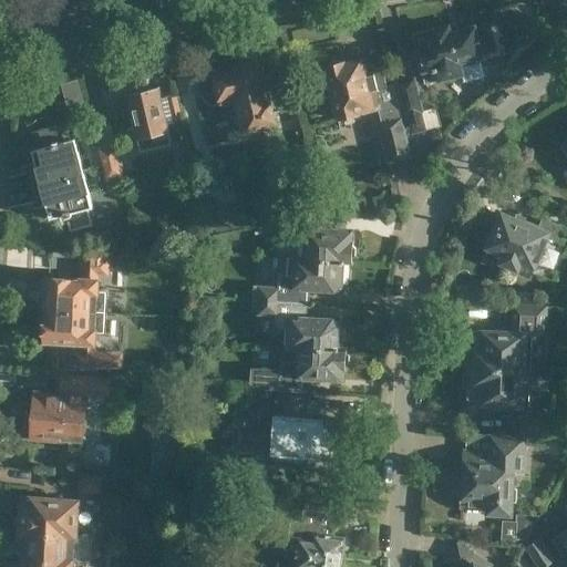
[(452,31),(451,24),(420,31),(423,48),(418,50),(424,83),(461,74),(463,82),(484,76),(480,58),(481,58),(480,53),(493,51),(487,27),(474,29),(474,27),(452,31)]
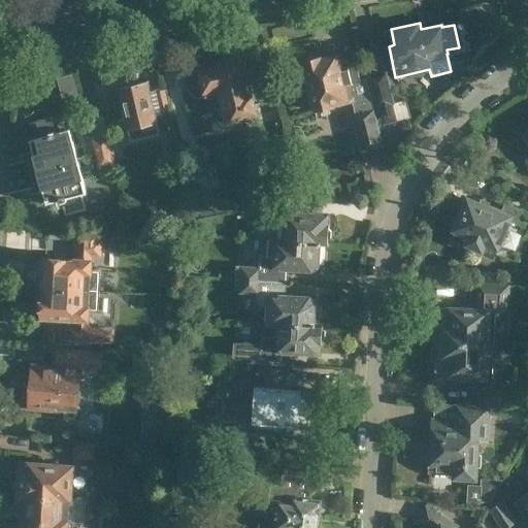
[(192,67),(178,80),(197,99),(205,98),(219,95),(225,124),(258,116),(256,104),(272,101),(268,80),(251,85),(244,60),(251,59),(253,66),(263,64),(260,50),(243,54),(198,65),(198,66),(192,67)]
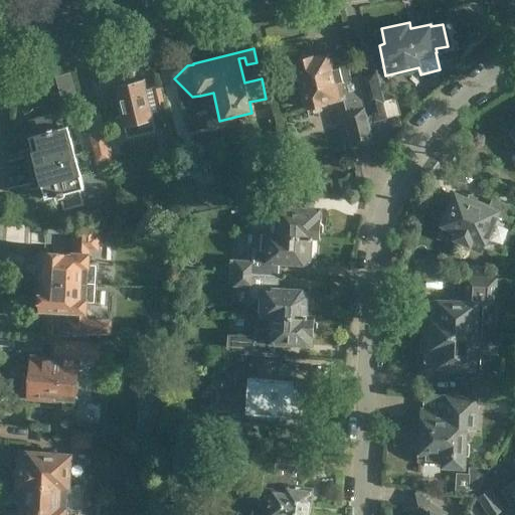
[(294,64),(285,66),(290,89),(300,87),(305,109),(342,100),(345,112),(344,113),(353,147),(374,142),(365,107),(363,108),(355,77),(349,79),(345,63),(331,66),(328,52),(309,57),(306,54),(299,56),(298,60),(293,61),(294,64)]
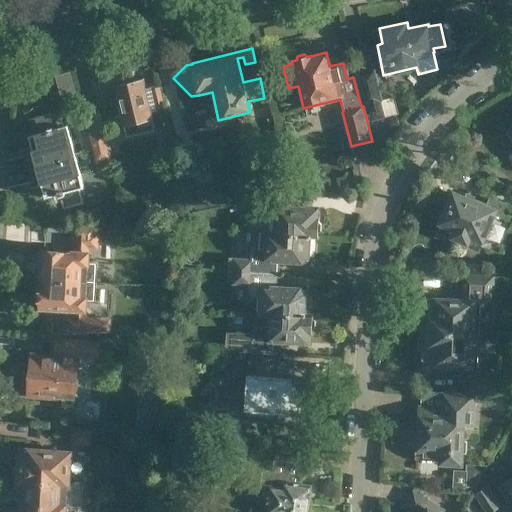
[(373,120),(384,118),(381,101),(382,101),(374,70),(358,74),(366,105),(369,104),(373,120)]
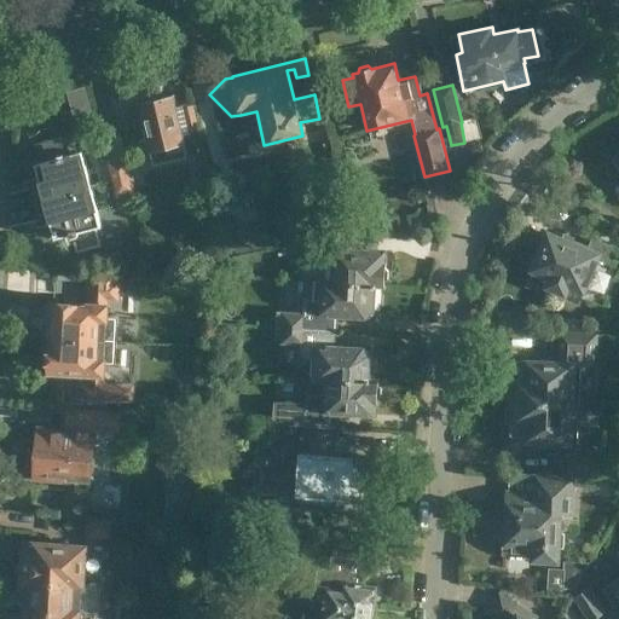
[(187,104),(175,106),(172,93),(154,98),(151,96),(143,98),(142,102),(137,103),(149,150),(160,148),(163,163),(187,158),(185,146),(197,143),(187,104)]
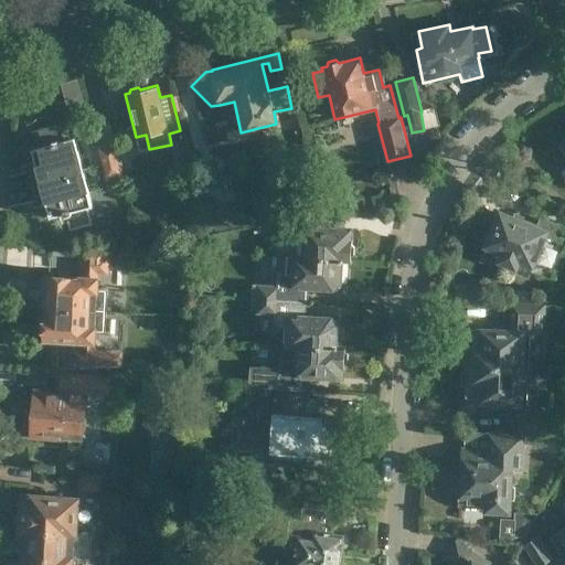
[(28,173),(32,187),(83,172),(74,138),(59,142),(54,126),(33,131),(38,147),(32,149),(36,171),(28,173)]
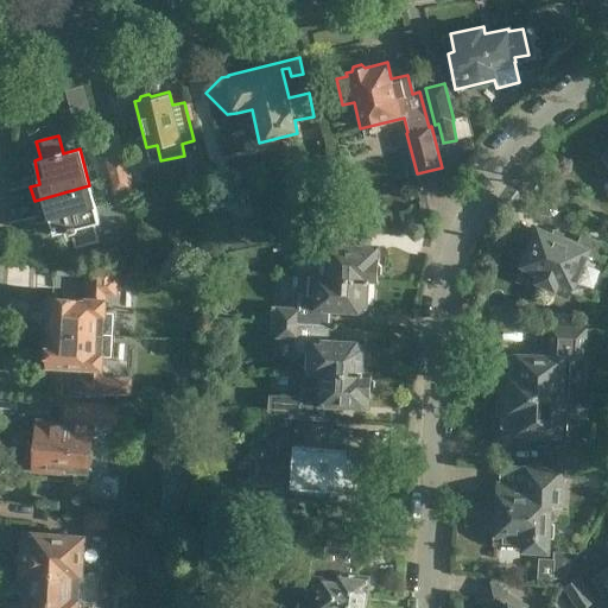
[(114,195),(135,190),(126,153),(105,159),(114,195)]
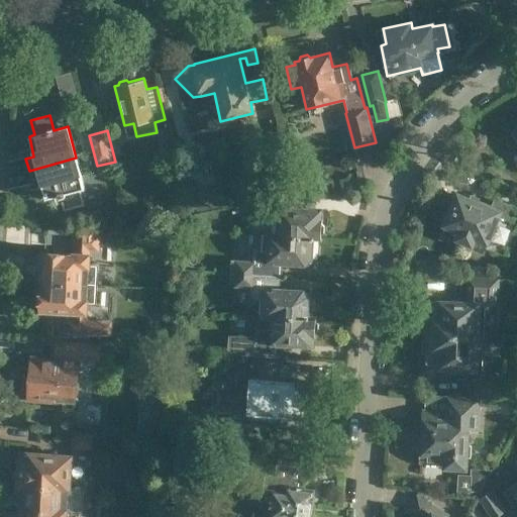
[(76,158),(29,171),(32,182),(40,180),(44,198),(54,196),(58,212),(84,206),(80,190),(83,189),(76,158)]
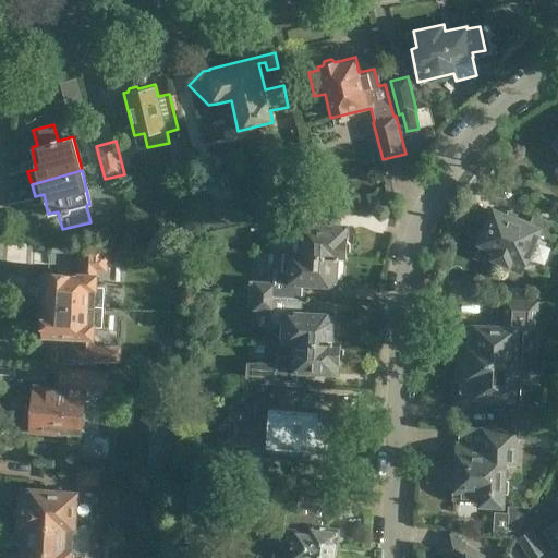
[(545,235),(550,222),(534,216),(531,223),(507,214),(506,217),(493,211),(480,244),(496,251),(493,261),(521,273),(538,232),(545,235)]
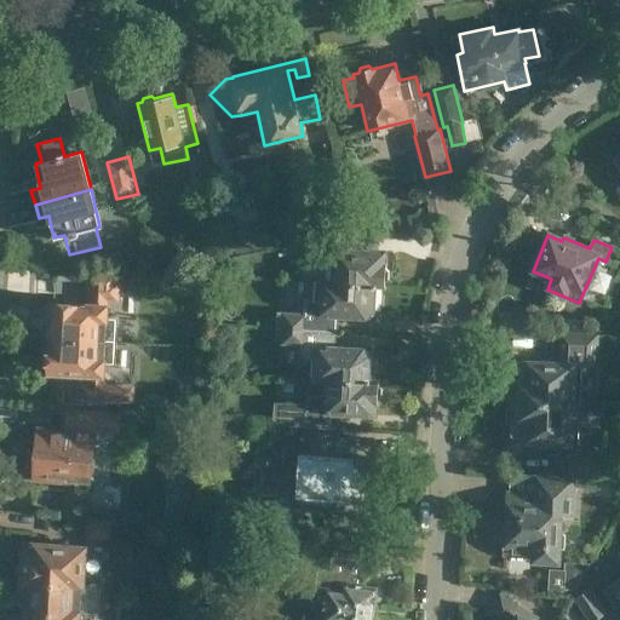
[(372,285),(383,286),(384,264),(382,264),(383,252),(334,250),(334,263),(337,264),(336,282),(372,285)]
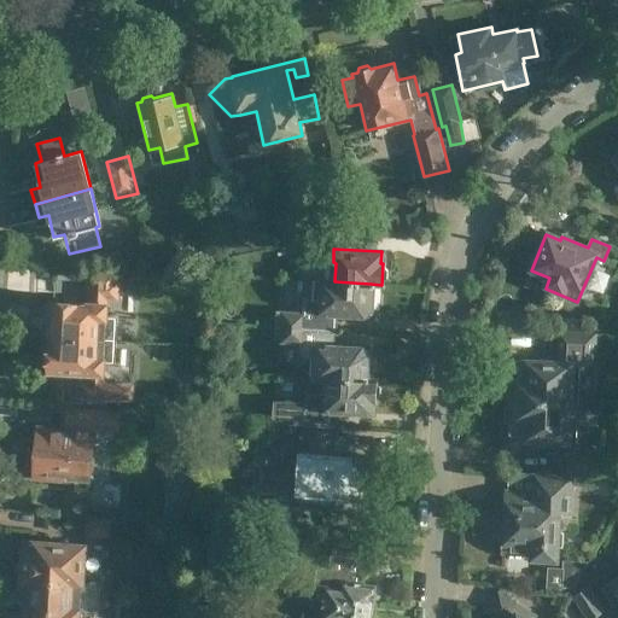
[(46,322),(45,336),(121,339),(122,316),(114,316),(114,302),(124,302),(126,283),(120,283),(120,272),(87,269),(86,286),(89,287),(88,302),(50,301),(48,320),(46,322)]
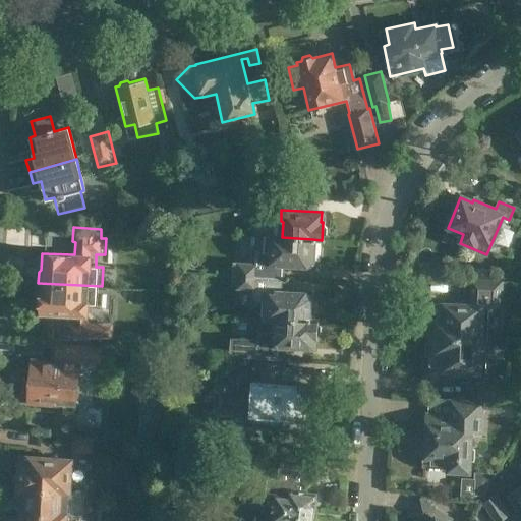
[(233,265),(232,273),(282,277),(282,265),(306,267),(311,262),(312,239),(282,237),(265,236),(264,249),(257,249),(256,263),(233,262),(233,265)]
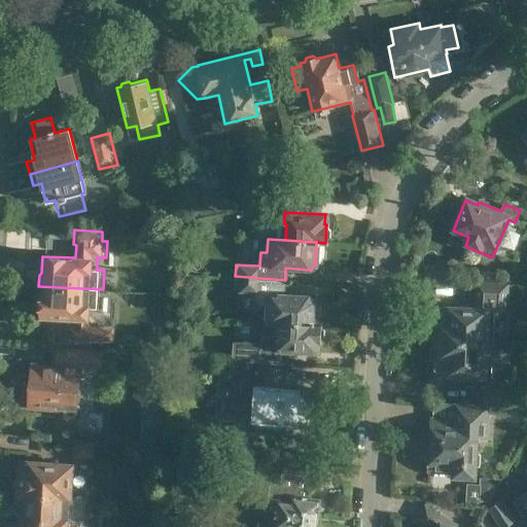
[(235,276),(236,268),(224,267),(224,275),(235,276)]
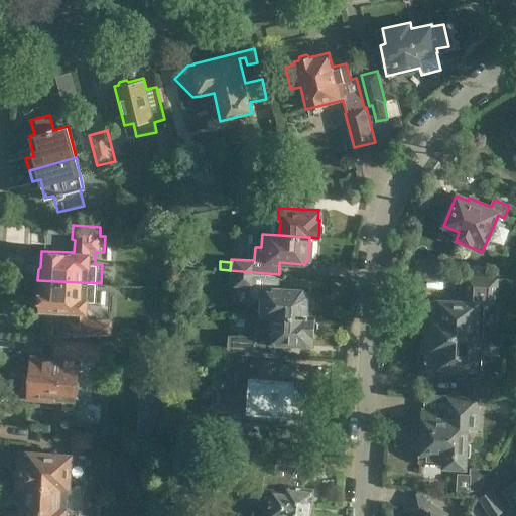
[(266,299),(266,300),(265,315),(269,315),(305,317),(306,297),(301,291),(279,289),(280,274),(279,274),(230,270),(230,274),(234,274),(234,287),(252,288),(251,294),(256,299),(263,299),(266,299)]
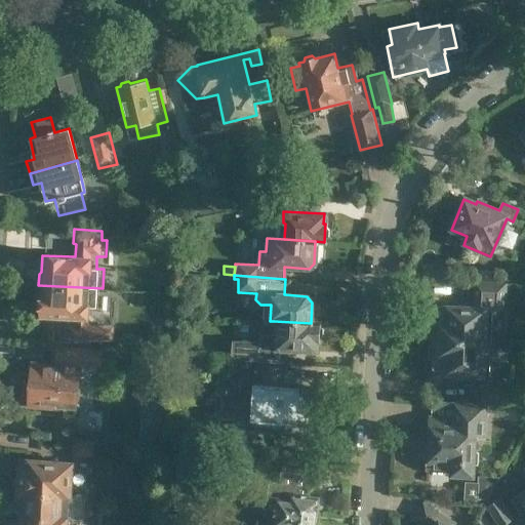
[(430,324),(429,340),(490,344),(492,303),(503,304),(505,284),(477,282),(475,310),(467,309),(466,308),(460,308),(459,309),(436,308),(435,324),(430,324)]
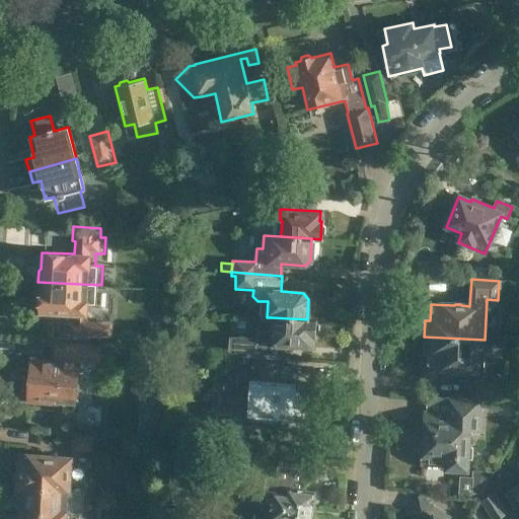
[(101,285),(38,282),(36,309),(39,312),(68,313),(67,332),(117,335),(118,322),(93,321),(93,303),(100,303),(101,285)]
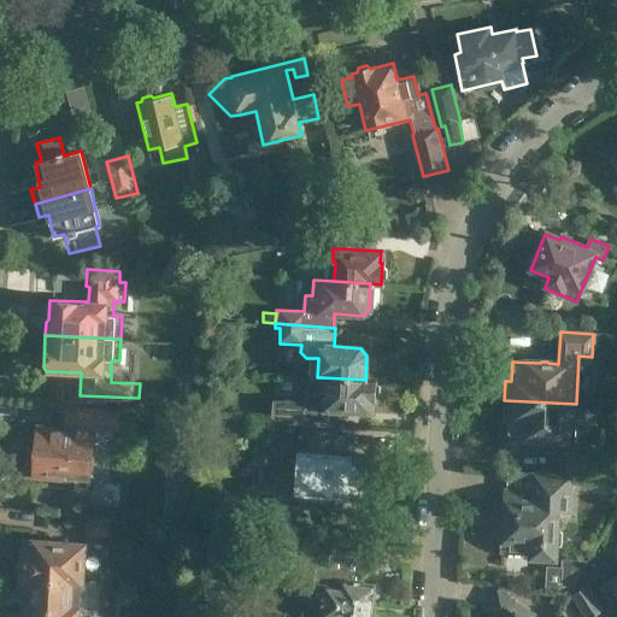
[(375,381),(365,380),(322,377),(322,392),(307,392),(306,400),(274,398),(271,421),(327,424),(327,410),(371,413),(371,401),(374,401),(375,381)]
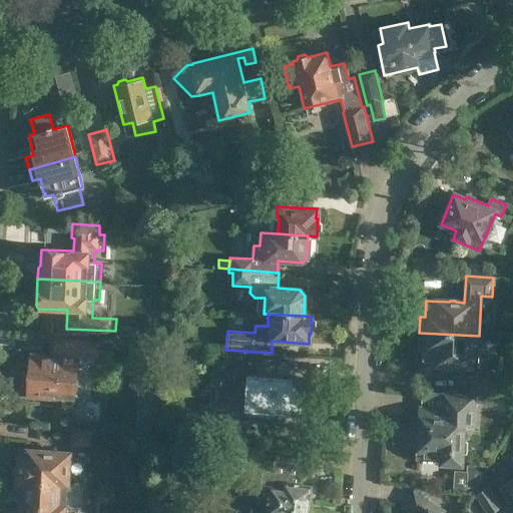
[(479,336),(419,333),(418,349),(423,349),(422,366),(460,368),(460,376),(477,377),(479,336)]
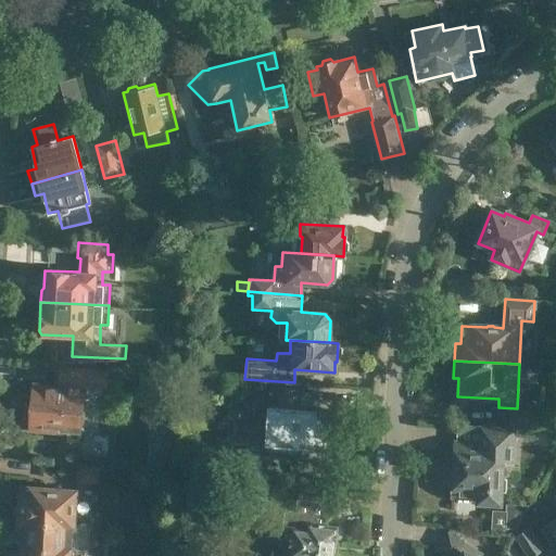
[(60,390),(35,387),(33,409),(30,408),(28,412),(27,420),(29,424),(32,424),(32,428),(67,431),(67,436),(68,440),(73,441),(77,440),(78,437),(83,391),(103,392),(105,369),(62,368),(60,390)]
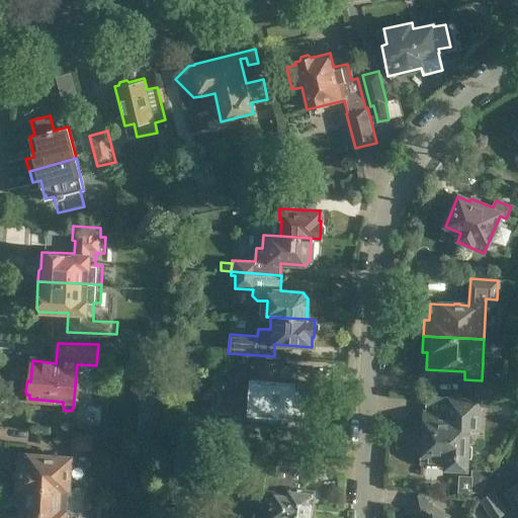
[(309,401),(310,382),(282,381),(283,360),(257,359),(257,365),(246,365),(245,395),(256,395),(254,420),(280,421),(280,417),(303,419),(304,401),(309,401)]
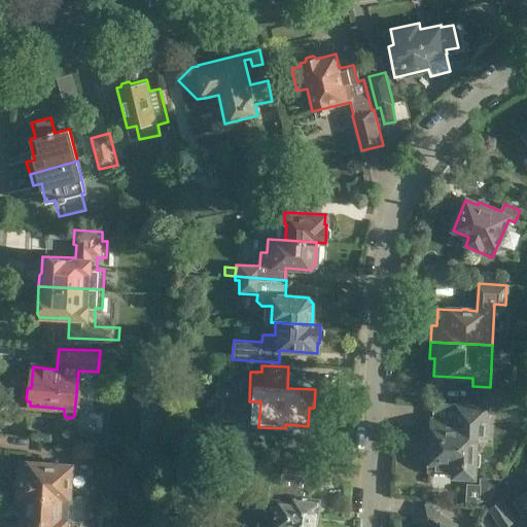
[(518,408),(526,408),(526,392),(519,392),(518,408)]
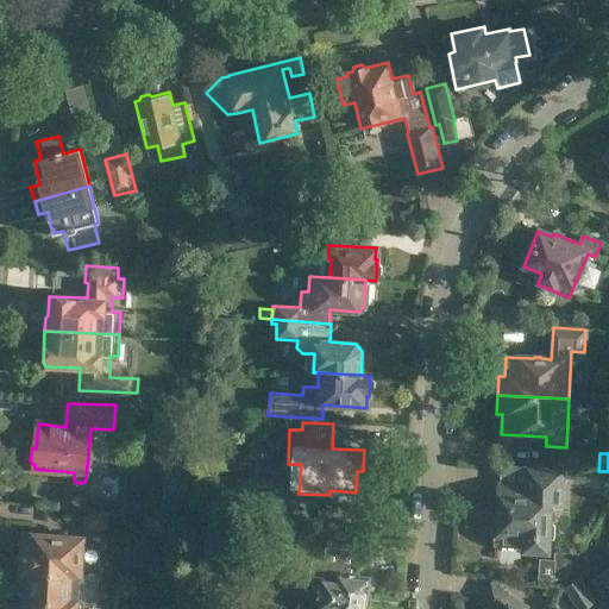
[(560,466),(527,465),(526,485),(494,484),(494,493),(493,493),(491,510),(497,510),(496,538),(523,539),(523,550),(548,551),(550,504),(559,504),(560,466)]
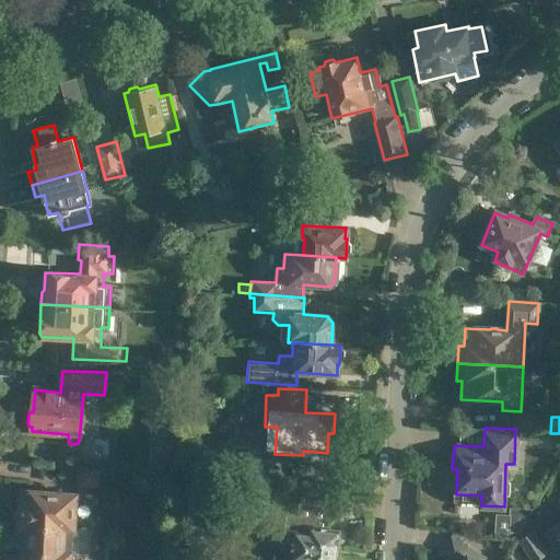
[(101,469),(78,467),(77,485),(100,487),(101,469)]
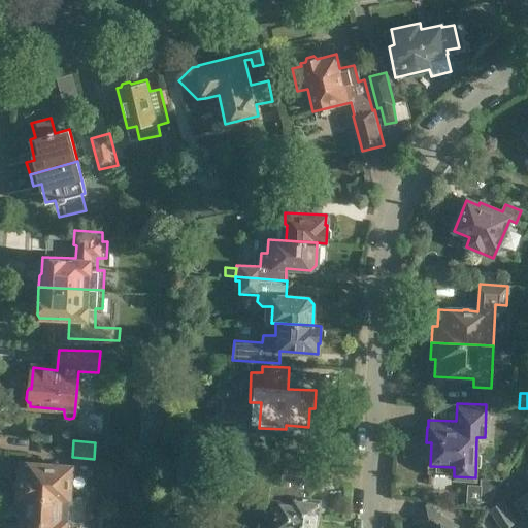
[(18,495),(63,498),(70,499),(73,465),(21,461),(18,495)]
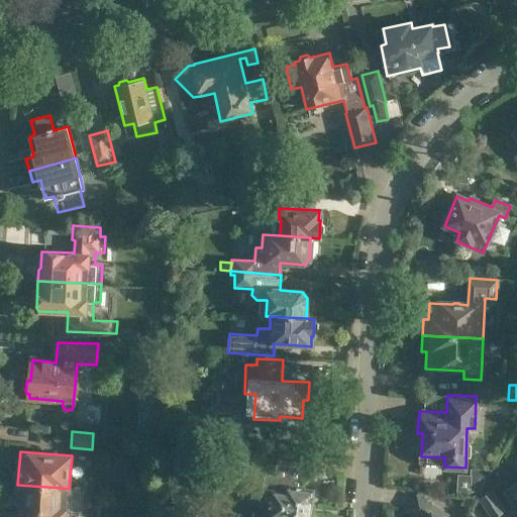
[(310,516),(313,491),(301,489),(304,468),(276,463),(274,477),(266,476),(264,491),(273,492),(269,516),(310,516)]
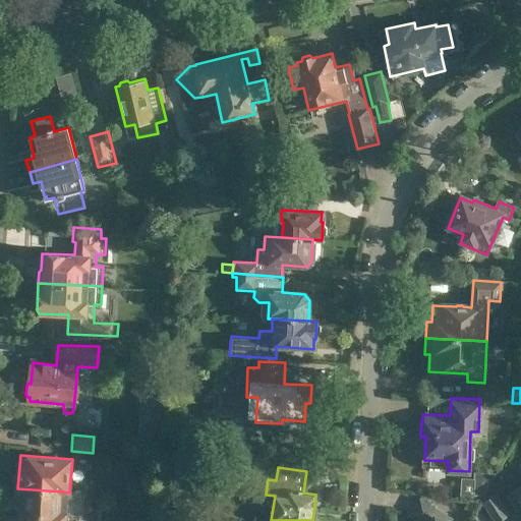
[(501,473),(474,472),(474,495),(485,495),(501,473)]
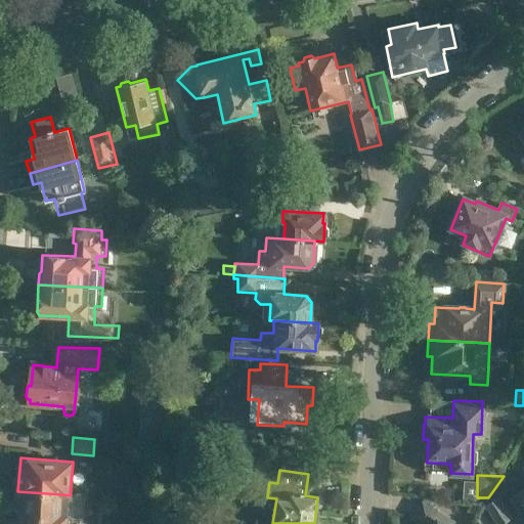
[(83,519),(85,496),(70,495),(62,494),(17,491),(16,503),(26,504),(24,523),(67,523),(68,518),(83,519)]
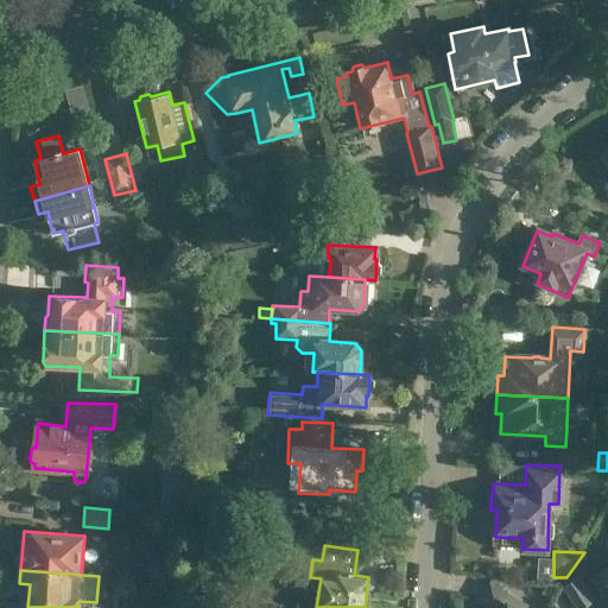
[(607,570),(594,580),(603,595),(607,591),(607,570)]
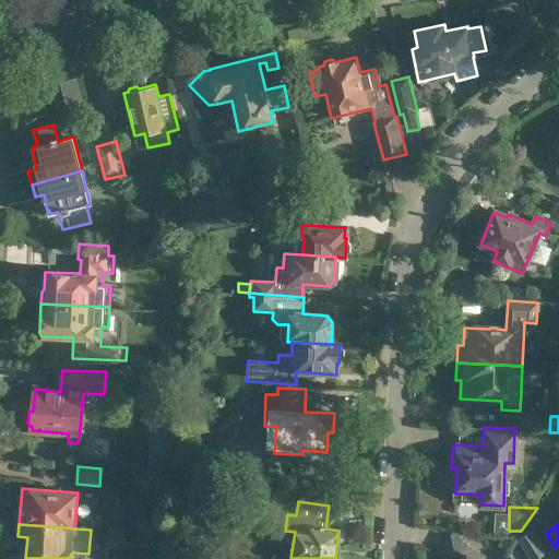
[(530,558),(537,558),(547,552),(533,531),(518,540),(530,558)]
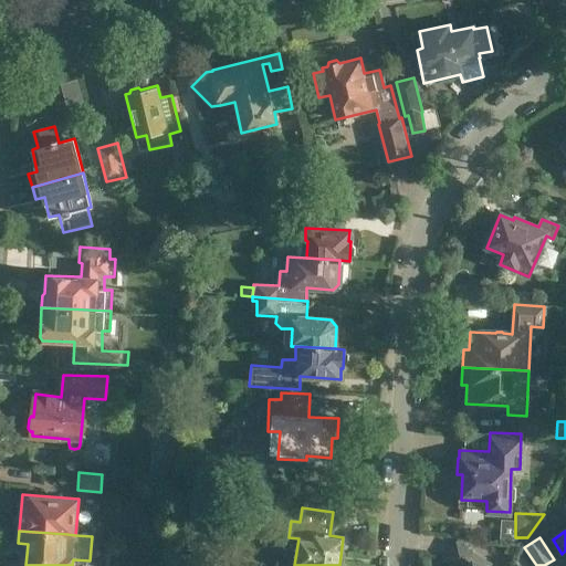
[(488,565),(490,563),(457,543),(447,558),(459,565),(488,565)]
